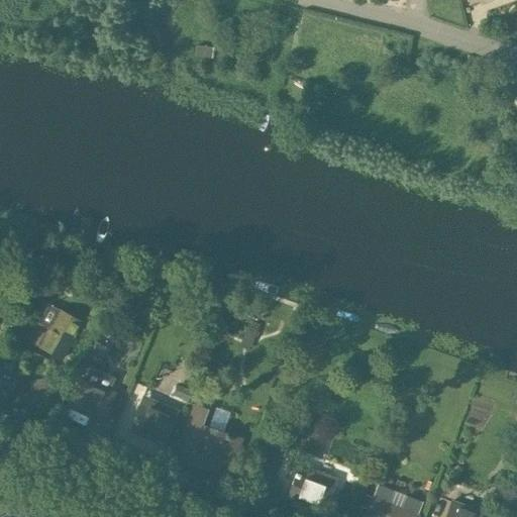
[(195,43),(194,55),(212,57),(213,46),(195,43)]
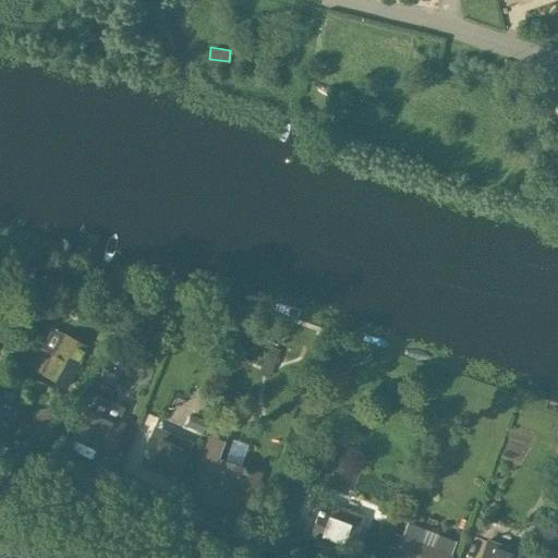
[(5,326),(2,332),(9,336),(12,329),(5,326)]
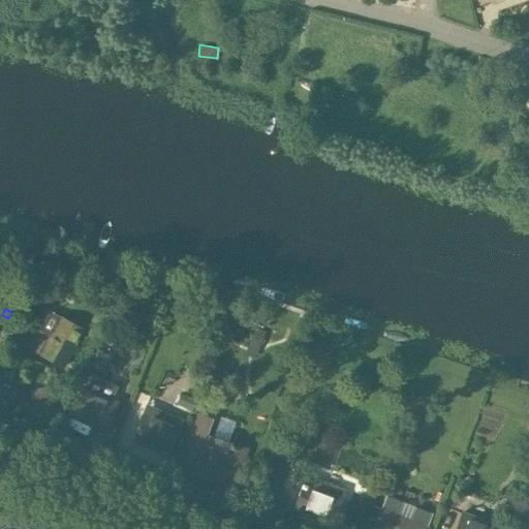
[(36,359),(59,371),(81,328),(58,316),(36,359)]
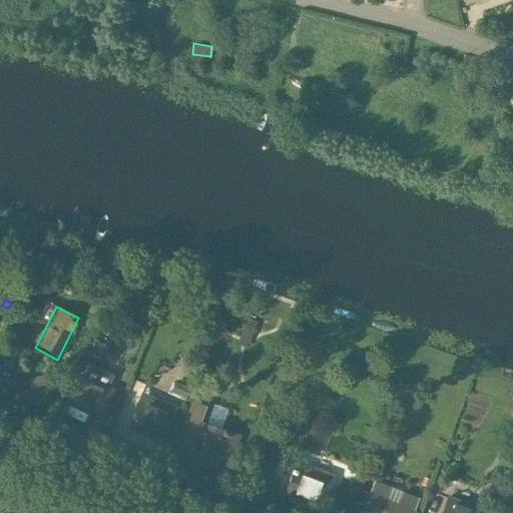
[(12,313),(7,324),(8,330),(13,333),(21,330),(26,319),(24,313),(17,310),(12,313)]
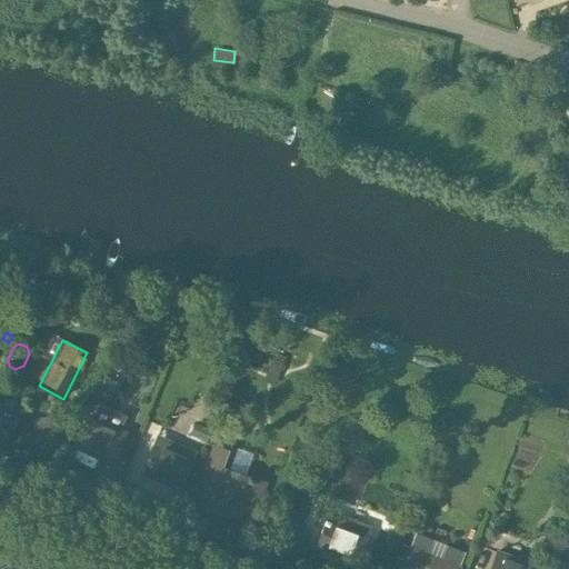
[(103,376),(95,392),(107,399),(116,382),(103,376)]
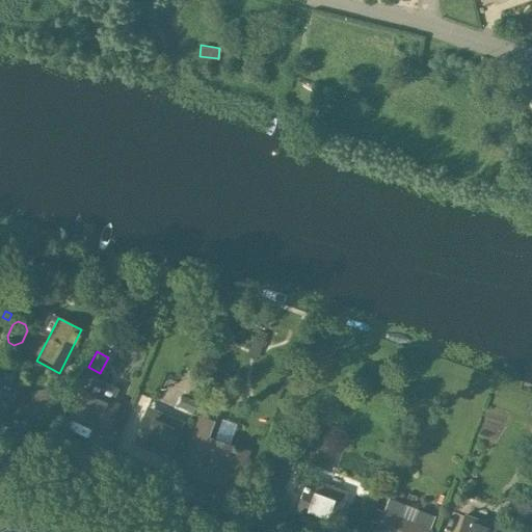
[(0,403),(7,406),(17,383),(12,382),(11,381),(5,379),(4,379),(4,378),(0,376),(0,403)]
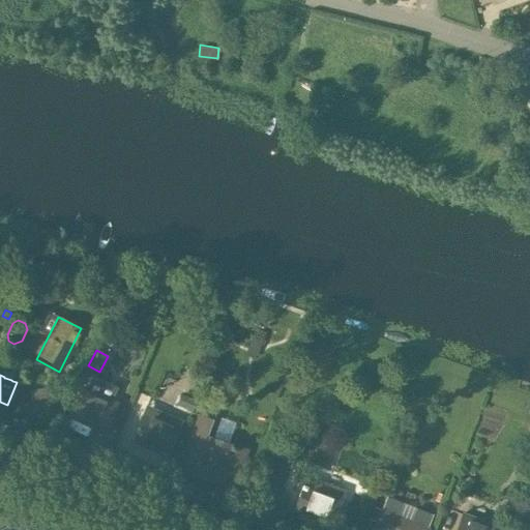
[(77,395),(67,418),(102,432),(113,406),(110,405),(83,394),(82,393),(78,392),(77,395)]
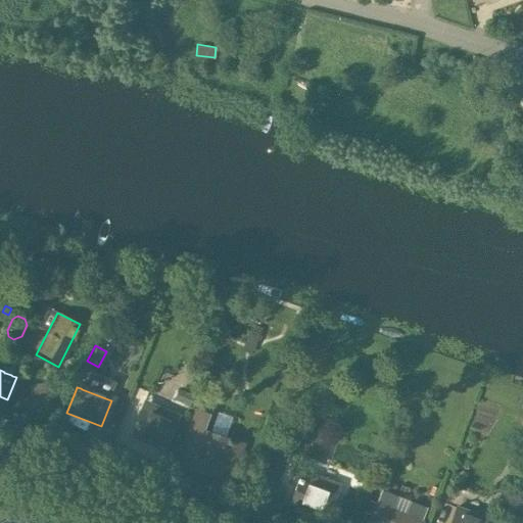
[(178,388),(173,399),(190,407),(190,406),(191,402),(194,396),(194,395),(178,388)]
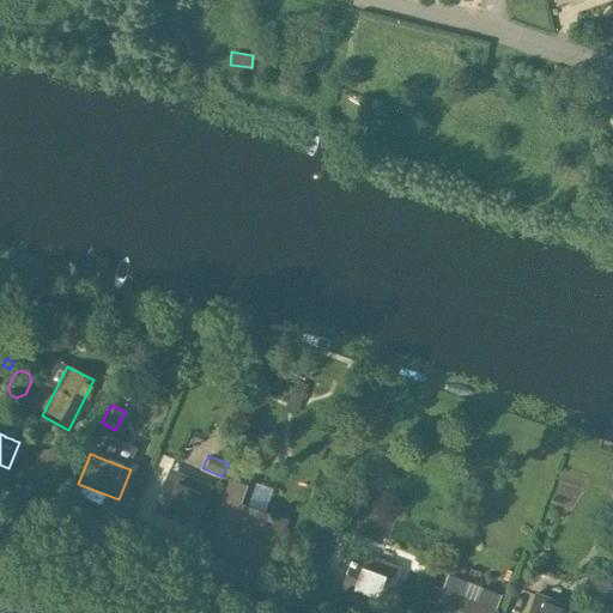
[(163,480),(150,510),(190,527),(202,497),(163,480)]
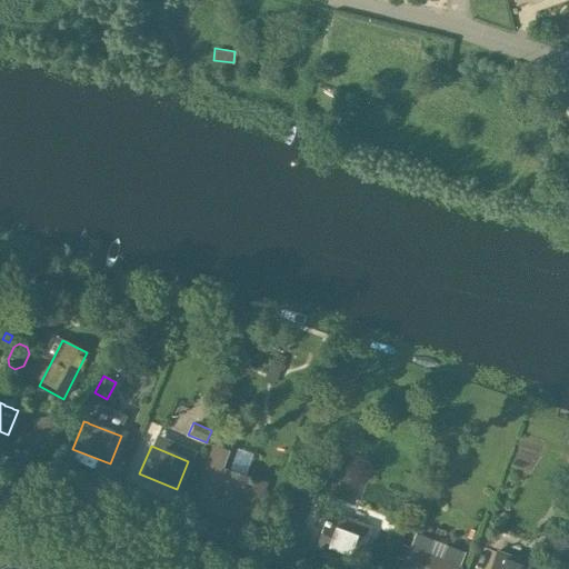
[(218,469),(206,503),(241,517),(243,511),(256,478),(245,475),(219,466),(218,469)]
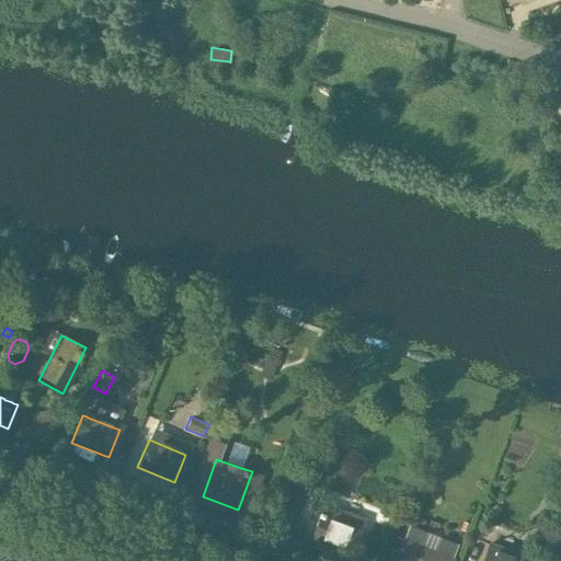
[(295,493),(306,497),(311,482),(300,479),(295,493)]
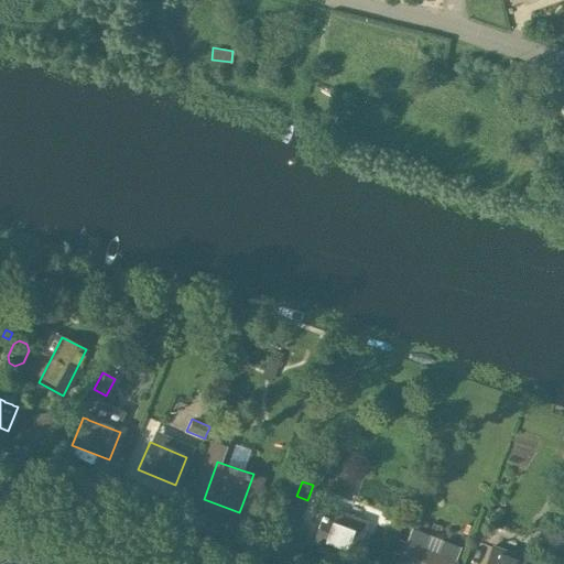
[(542,513),(535,530),(541,532),(549,534),(555,518),(546,514),(542,513)]
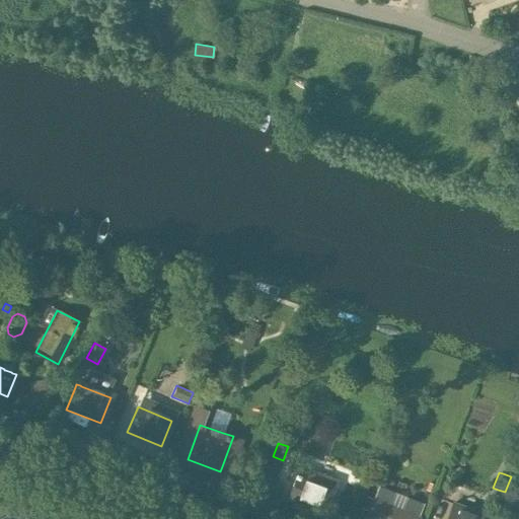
[(295,475),(287,498),(324,511),(332,489),(295,475)]
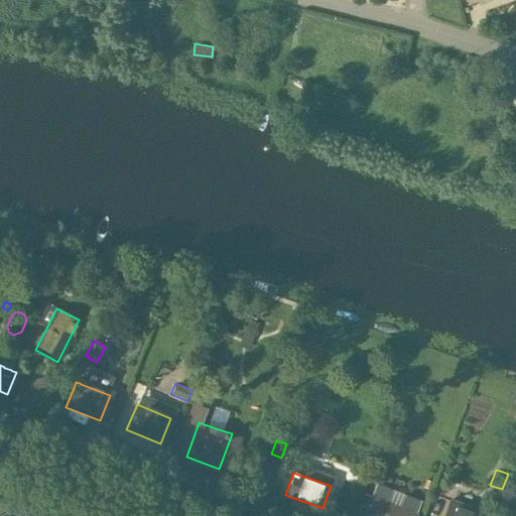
[(338,492),(334,505),(347,510),(352,497),(338,492)]
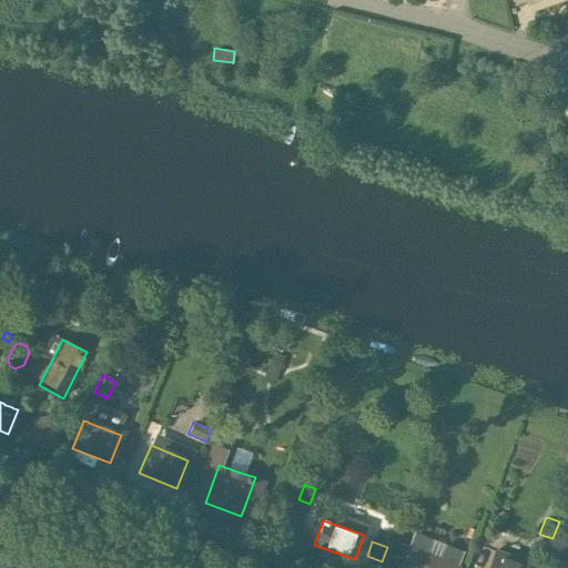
[(458,567),(459,567),(407,546),(398,567),(399,567),(458,567)]
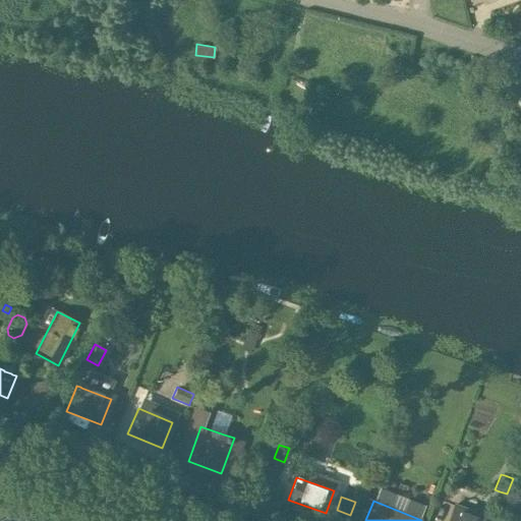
[(454,503),(447,520),(484,520),(485,519),(471,513),(472,509),(454,503)]
